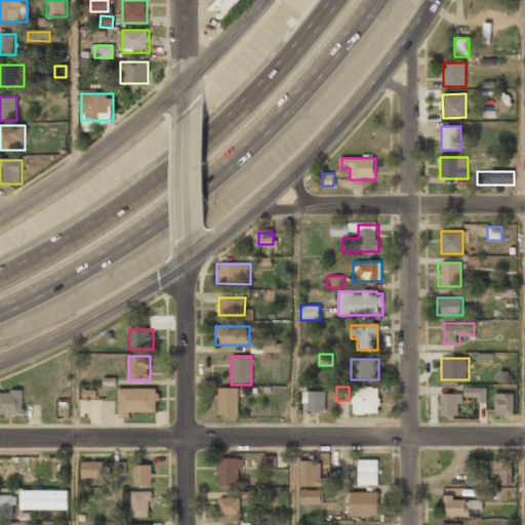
[(239,415),(239,389),(218,389),(218,415),(239,415)]
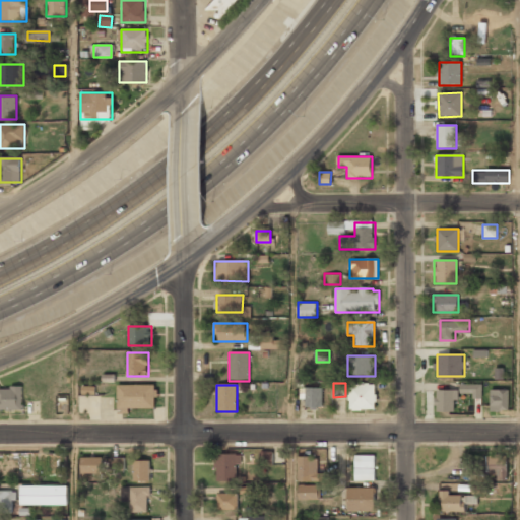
[(376,409),(376,385),(348,385),(348,409),(376,409)]
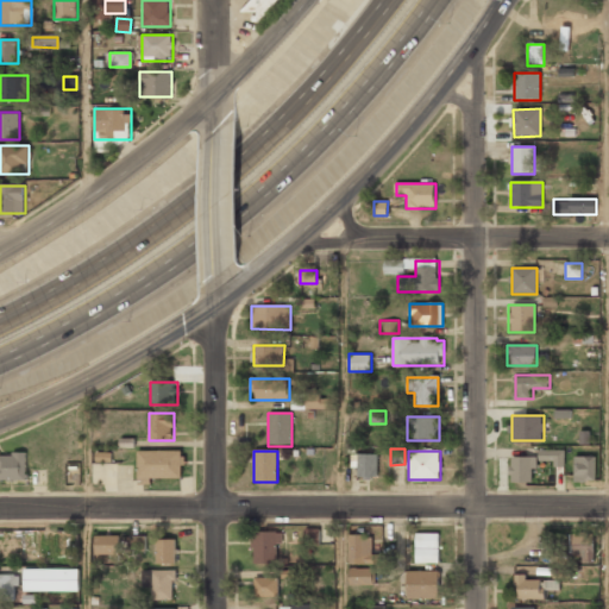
[(564,451),(541,451),(541,464),(564,464),(564,451)]
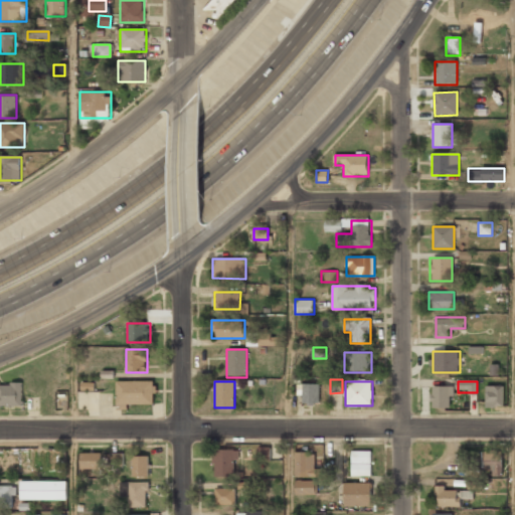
[(11,382),(11,384),(0,384),(0,405),(24,405),(24,400),(22,400),(22,382),(11,382)]
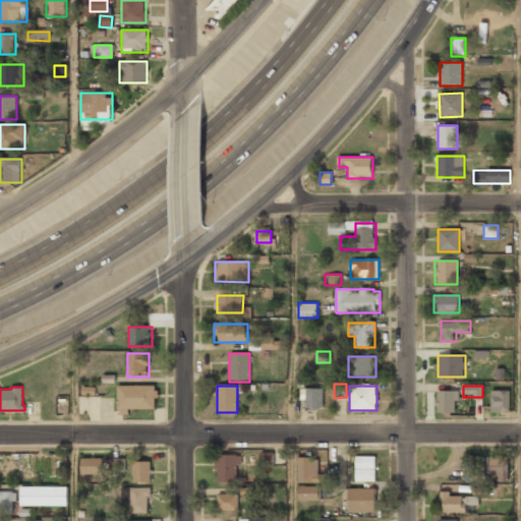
[(118,410),(156,410),(156,387),(118,387),(118,410)]
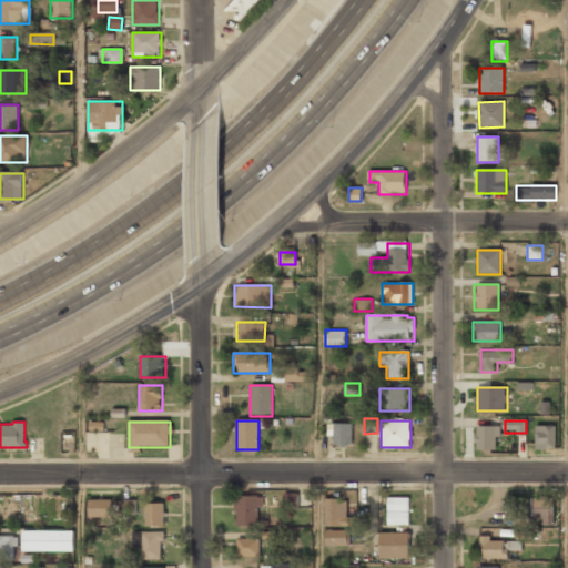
[(352,425),(333,425),(333,445),(352,445),(352,425)]
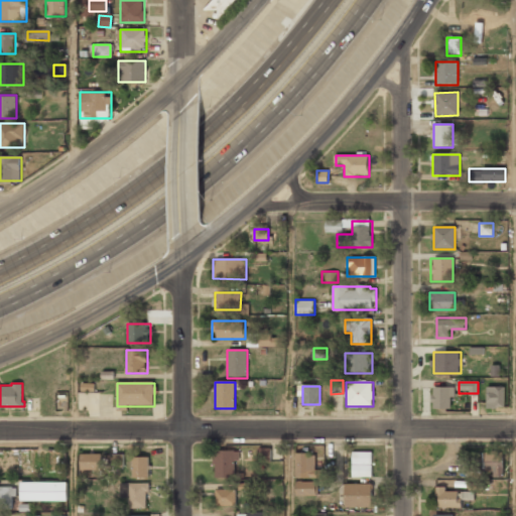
[(454,408),(454,386),(433,386),(433,408),(454,408)]
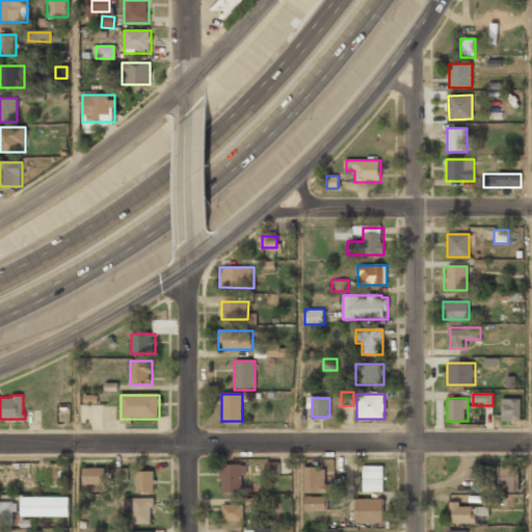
[(521,398),(501,398),(501,420),(521,420),(521,398)]
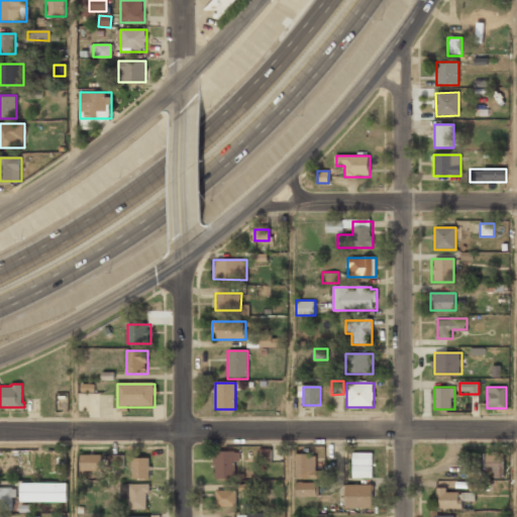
[(261,462),(270,462),(270,450),(261,450),(261,462)]
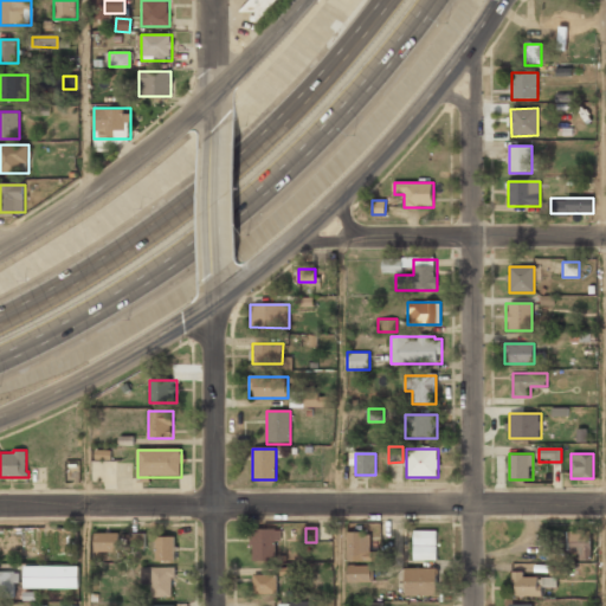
[(277,561),(277,529),(251,529),(251,561),(277,561)]
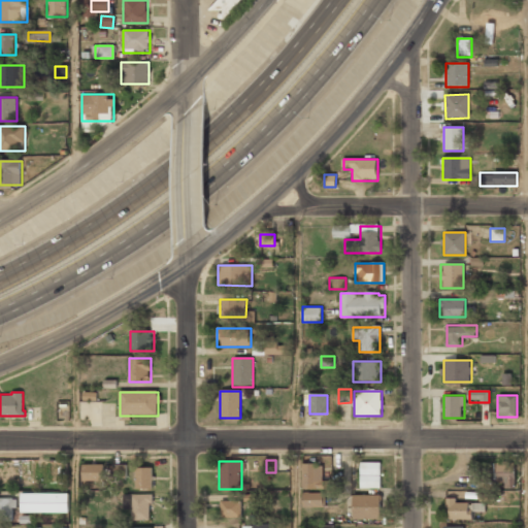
[(381,462),(359,462),(359,489),(381,489),(381,462)]
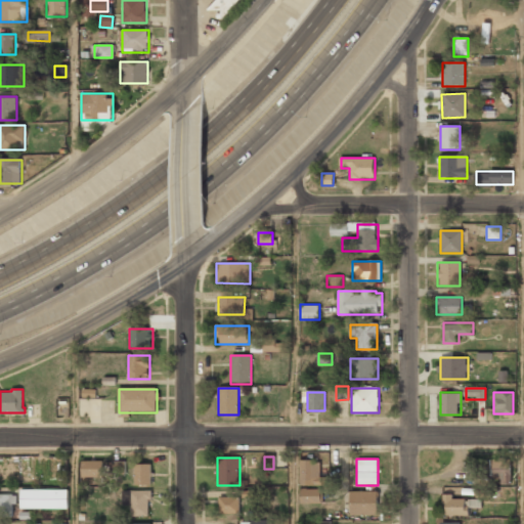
[(103,461),(81,461),(81,477),(103,477),(103,461)]
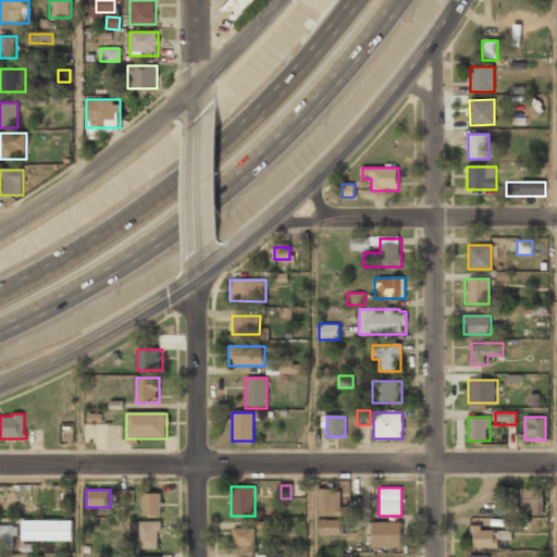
[(140,490),(121,490),(121,512),(140,512),(140,490)]
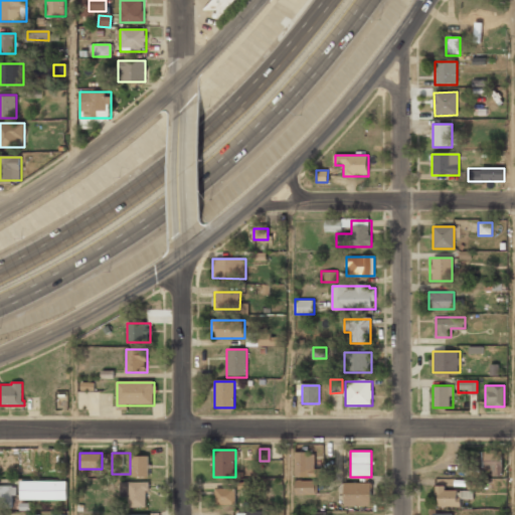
[(294,477),(317,477),(317,453),(294,453),(294,477)]
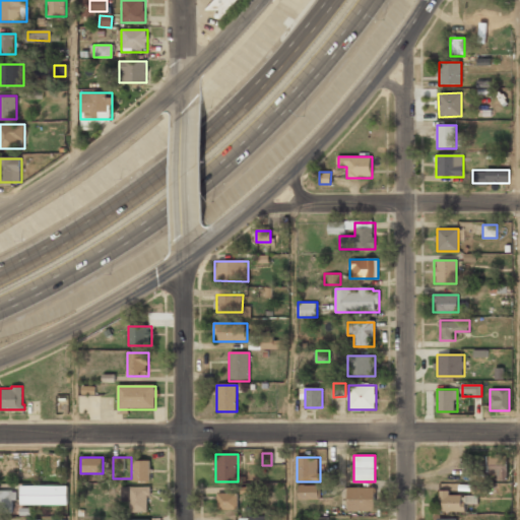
[(486,457),(486,481),(507,481),(507,457),(486,457)]
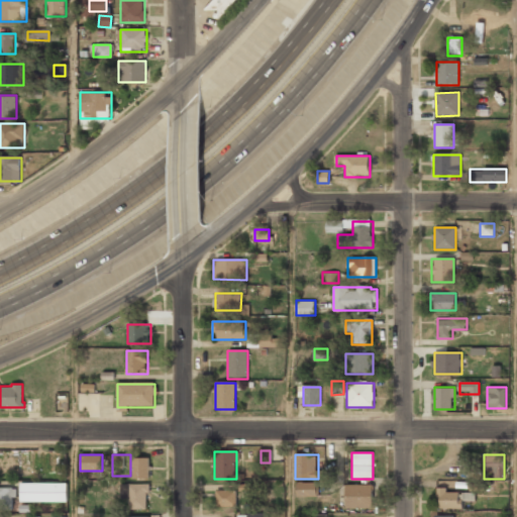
[(150,457),(131,457),(131,479),(150,479),(150,457)]
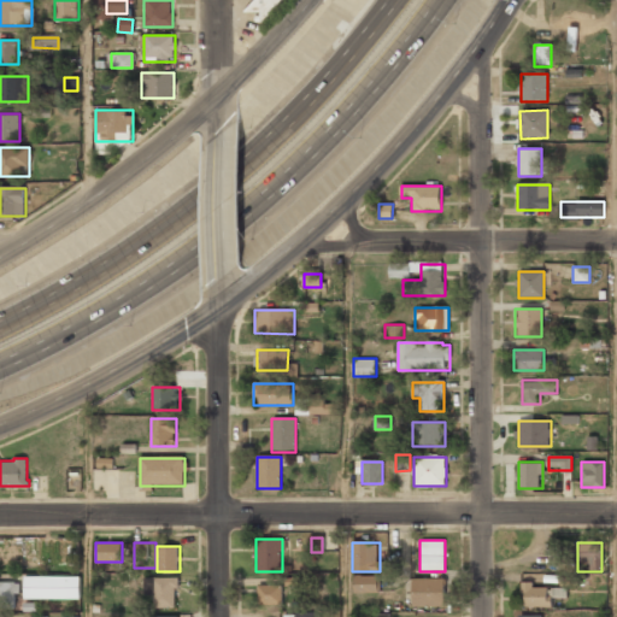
[(353,593),(377,593),(377,576),(353,576),(353,593)]
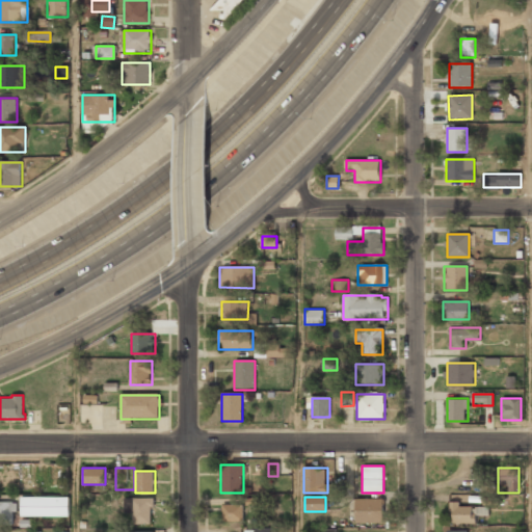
[(21,498),(21,516),(70,516),(70,498),(21,498)]
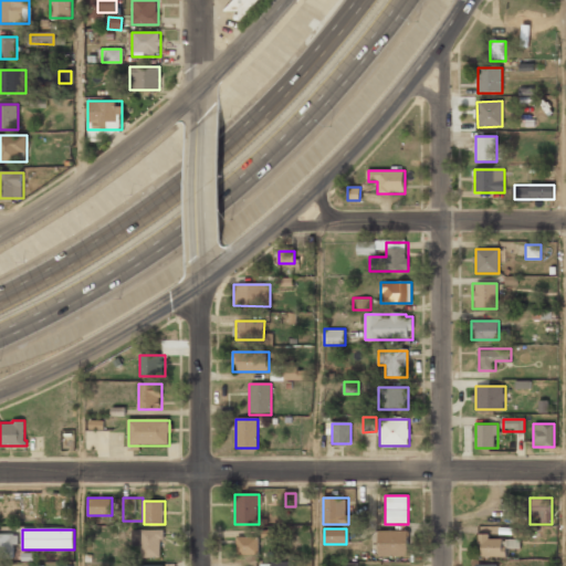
[(163,557),(163,530),(134,530),(134,546),(142,546),(143,557),(163,557)]
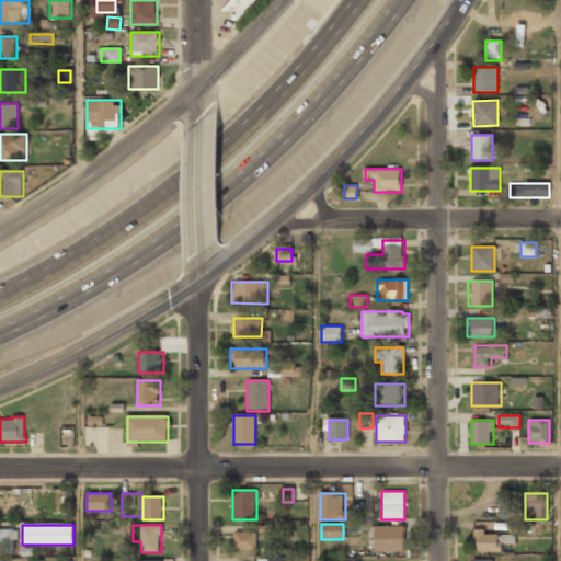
[(375,552),(404,552),(404,527),(375,527),(375,552)]
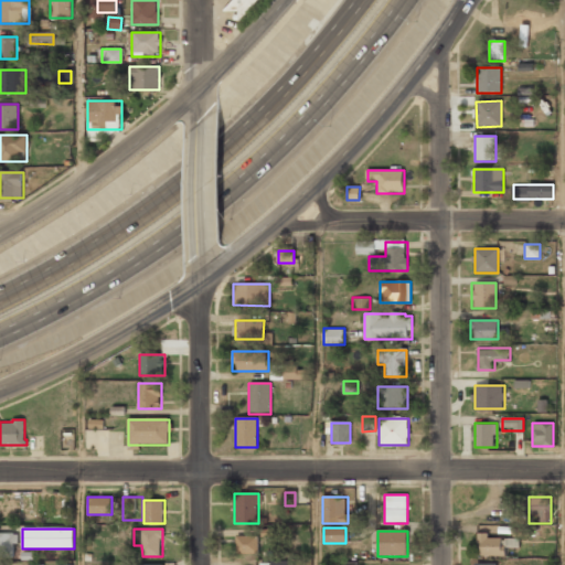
[(0,554),(17,554),(17,534),(0,534),(0,554)]
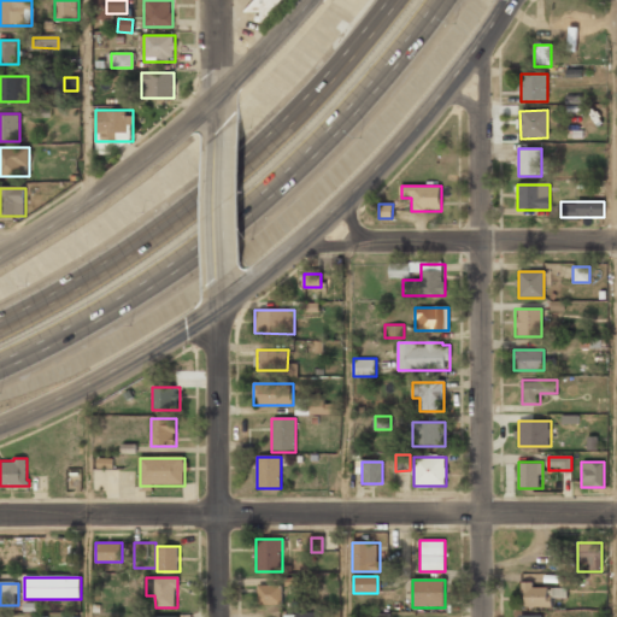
[(257,586),(257,605),(281,605),(281,586),(257,586)]
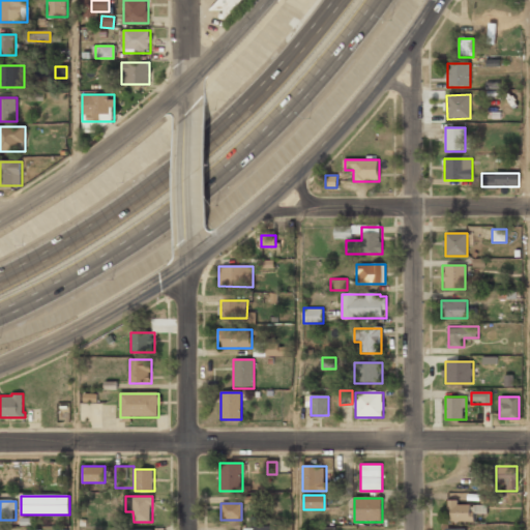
[(474,503),(448,503),(448,523),(474,523),(474,503)]
